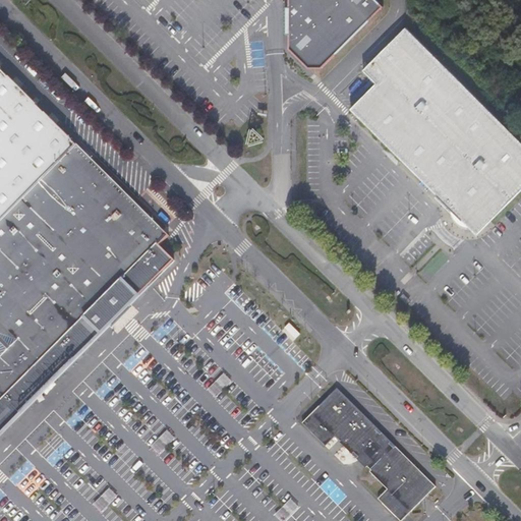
[(322,70),(384,7),(375,0),(291,0),(288,51),(308,70),(322,70)]
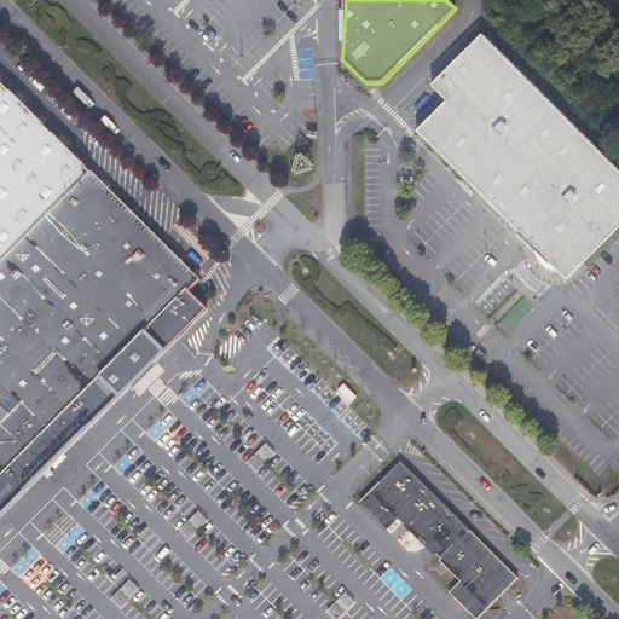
[(549,276),(557,276),(565,279),(618,221),(618,178),(479,36),(428,88),(444,103),(414,133),(532,253),(534,262),(539,272),(549,276)]
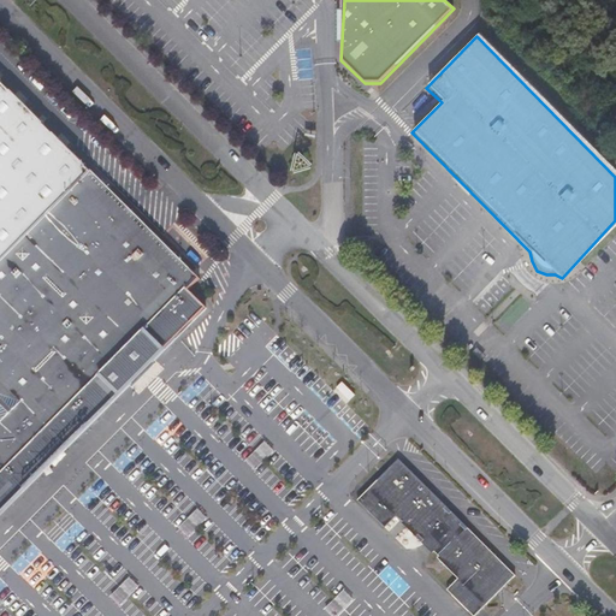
[(0,516),(40,477),(76,440),(131,385),(129,383),(135,377),(138,379),(144,378),(147,372),(144,367),(149,362),(152,365),(206,309),(188,292),(200,280),(0,82),(0,516)]
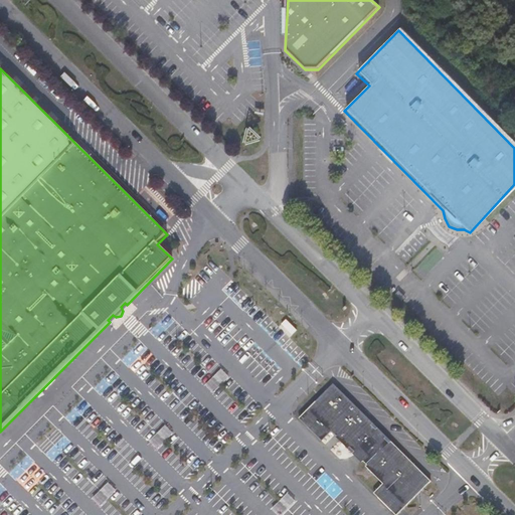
[(222,371),(206,385),(212,393),(229,379),(222,371)]
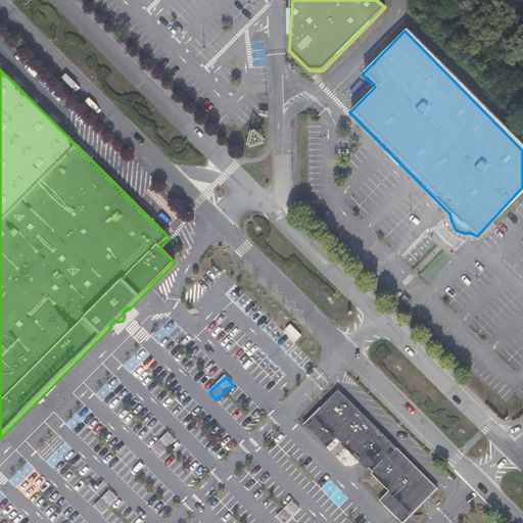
[(303,427),(326,448),(333,442),(337,439),(340,442),(388,492),(379,501),(400,522),(403,522),(437,489),(337,391),(306,422),(303,427)]
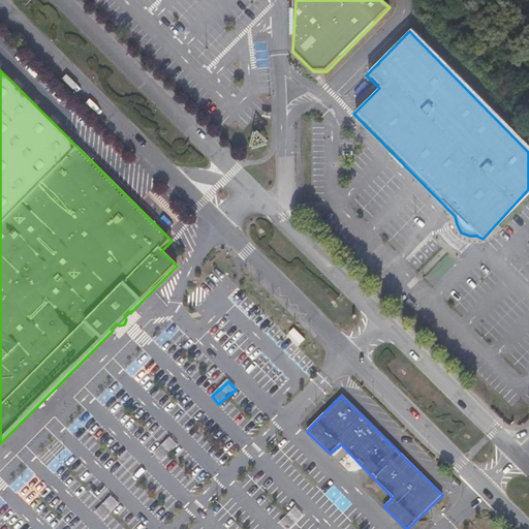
[(167,437),(155,457),(165,463),(177,443),(167,437)]
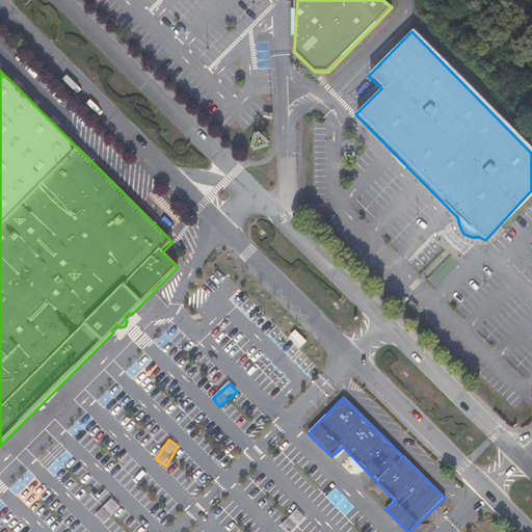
[(96,514),(105,524),(121,508),(111,499),(96,514)]
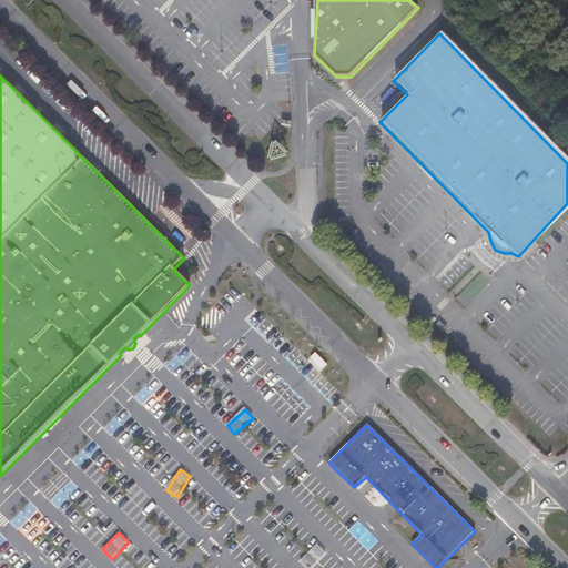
[(301,563),(306,567),(312,567),(326,554),(317,545),(301,563)]
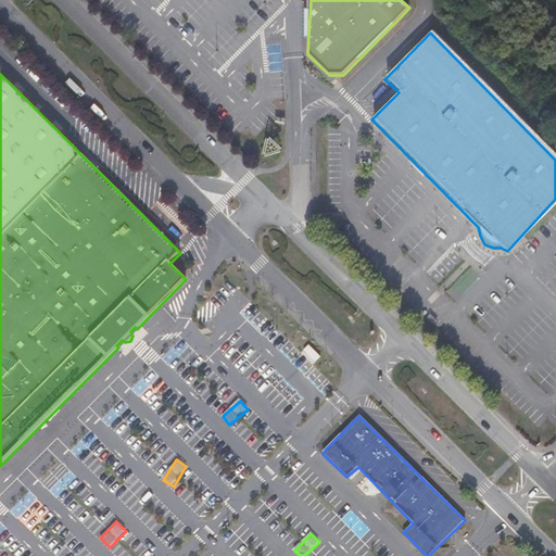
All buildings are outlined.
